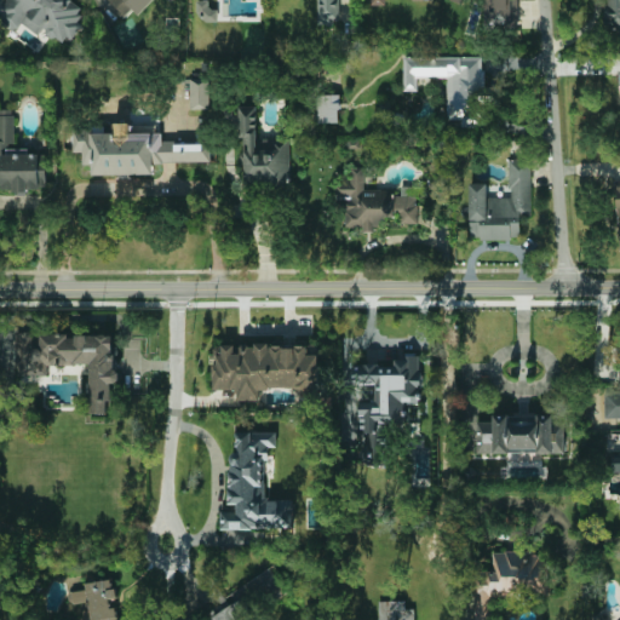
[(56,38),(51,38),(46,34),(44,27),(39,34),(33,29),(30,32),(18,22),(12,30),(0,21),(0,0),(73,0),(73,1),(81,7),(78,12),(81,16),(76,22),(81,24),(70,40),(67,36),(62,42),(56,38)]
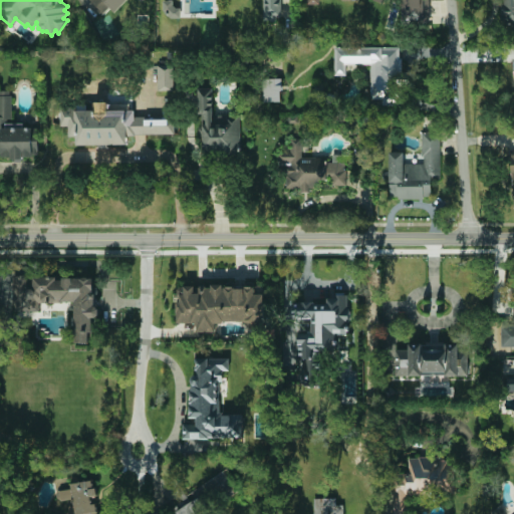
[(101,14),(100,15),(96,10),(97,9),(89,0),(116,0),(101,14)]
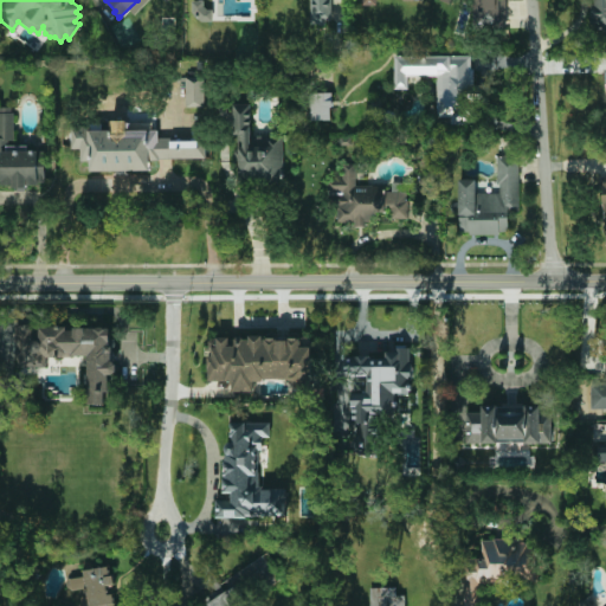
[(310,0),(311,24),(334,24),(333,0),(310,0)]
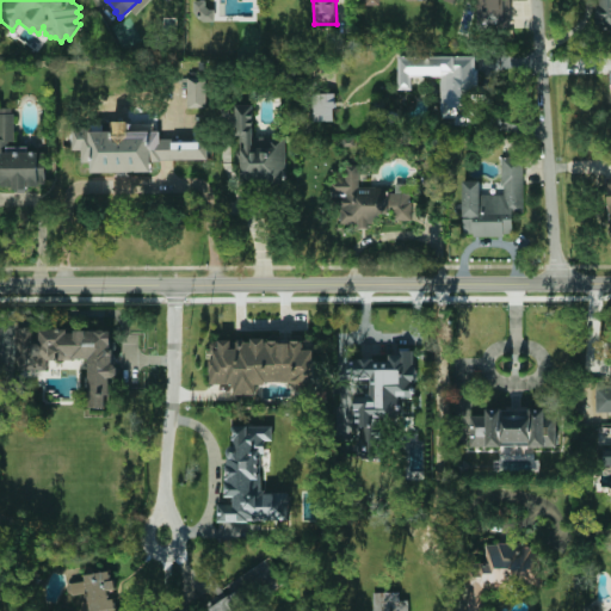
[(508,26),(508,0),(439,0),(440,1),(464,2),(463,0),(477,0),(477,25),(508,26)]
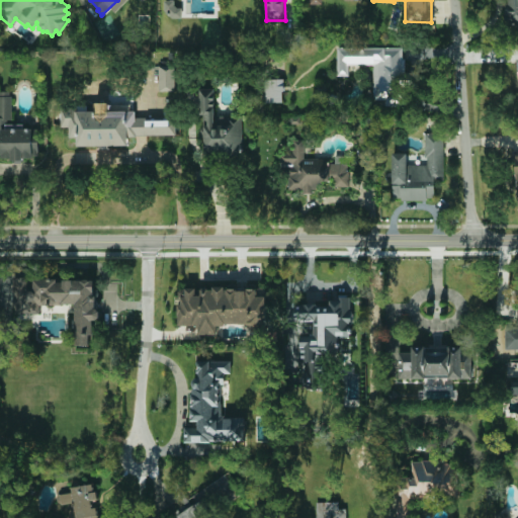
[(517,0),(506,0),(508,21),(512,21),(512,31),(517,30),(517,0)]
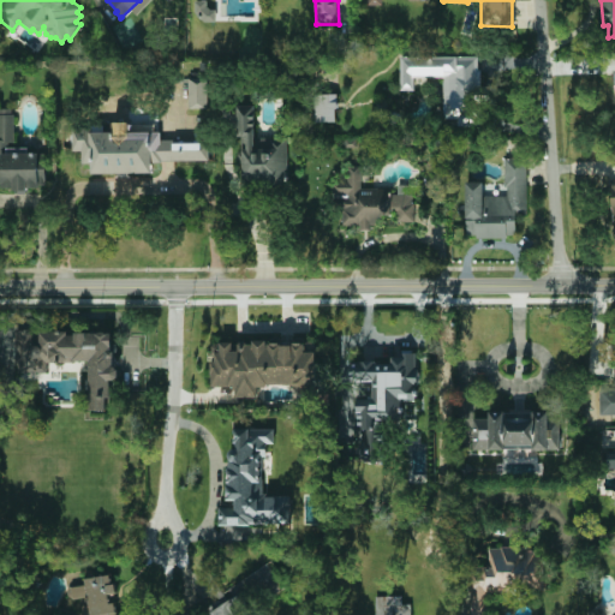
[(443,77),(443,119),(459,119),(459,125),(477,125),(477,106),(499,106),(499,87),(479,87),(479,57),(401,57),(400,90),(415,90),(415,77),(443,77)]
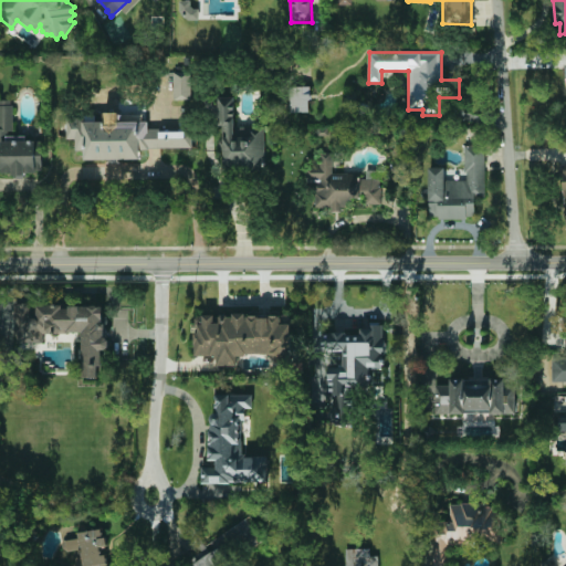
[(175,100),(192,100),(191,69),(174,70),(175,100)]
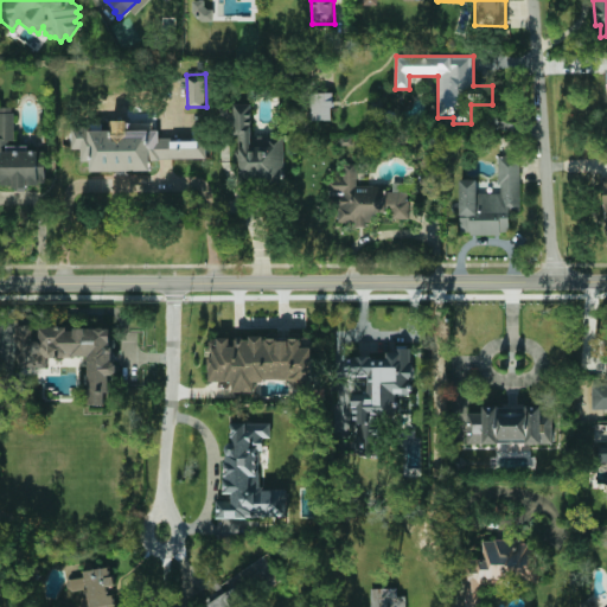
[(311,121),(333,120),(333,93),(311,94),(311,121)]
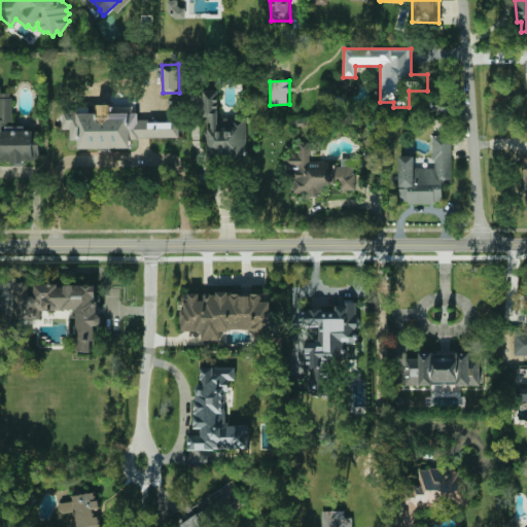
[(247,160),(247,118),(219,117),(219,91),(203,90),(203,117),(208,117),(208,159),(247,160)]
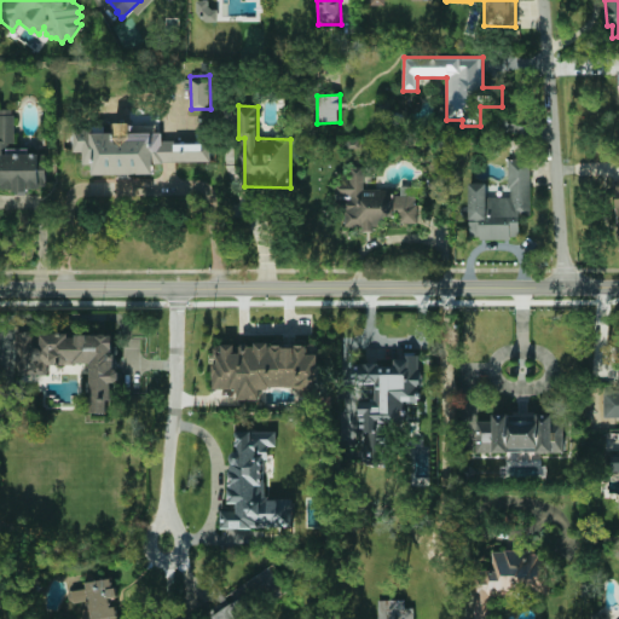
[(0,184),(3,185),(3,190),(47,190),(47,154),(28,154),(28,149),(15,149),(15,110),(0,109),(0,184)]
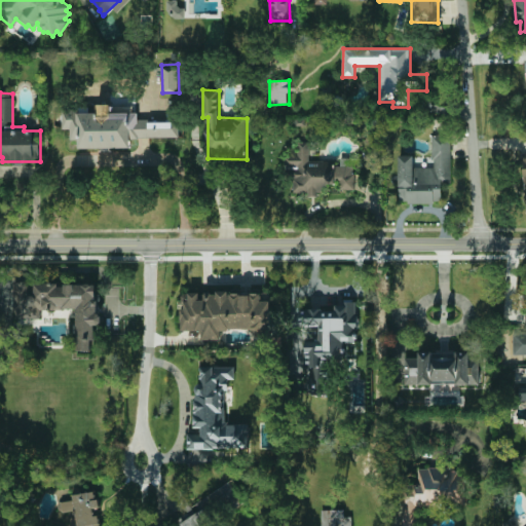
[(180,137),(180,120),(139,122),(138,112),(112,113),(112,104),(97,105),(97,112),(75,113),(75,109),(62,110),(63,129),(70,128),(71,140),(78,140),(79,149),(130,147),(130,139),(180,137)]
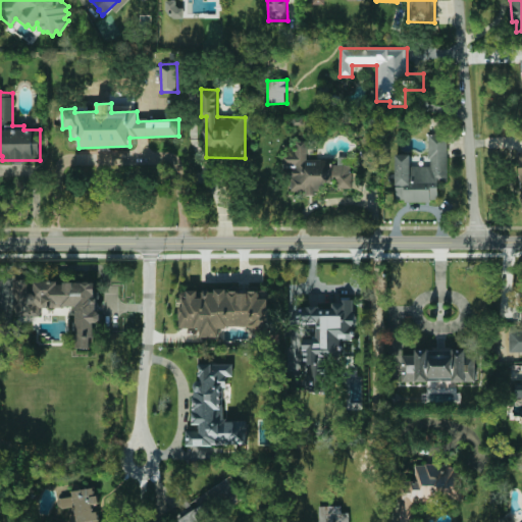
[(396,155),(397,201),(438,201),(438,183),(448,181),(447,134),(428,135),(429,166),(410,166),(410,155),(396,155)]
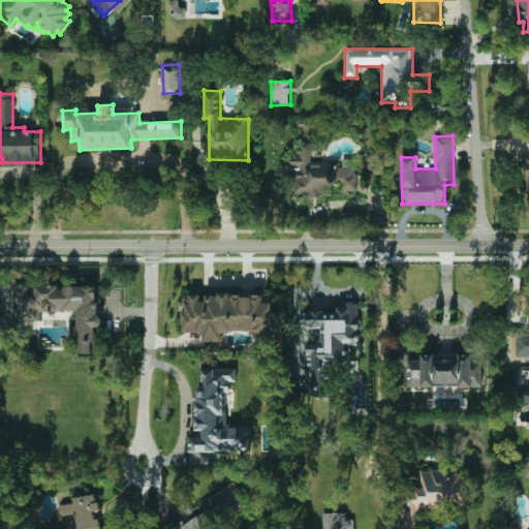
[(294,193),(311,193),(311,197),(320,197),(320,193),(329,193),(329,184),(342,184),(342,191),(359,190),(359,159),(339,159),(339,161),(311,162),(311,143),(300,143),(300,155),(285,155),(286,168),(293,168),(294,193)]
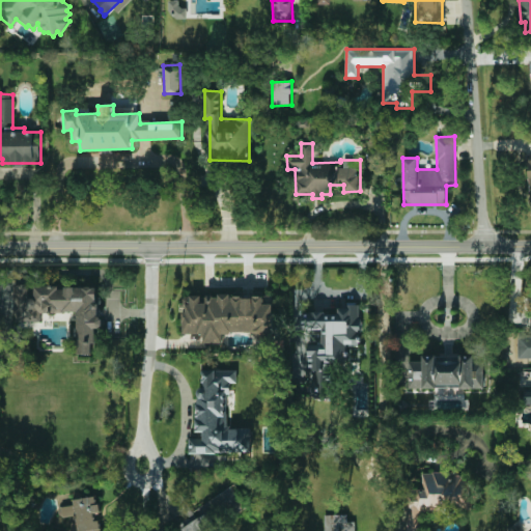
[(78,312),(78,354),(91,354),(91,343),(96,343),(96,328),(100,328),(100,286),(15,286),(15,323),(42,322),(42,312),(78,312)]
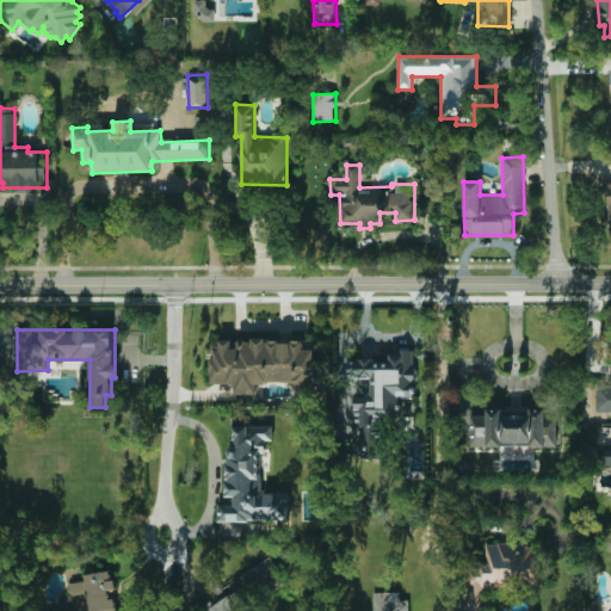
[(313,339),(238,341),(239,349),(232,349),(232,340),(213,340),(214,359),(210,360),(211,384),(234,384),(235,395),(258,394),(258,384),(315,382),(313,339)]
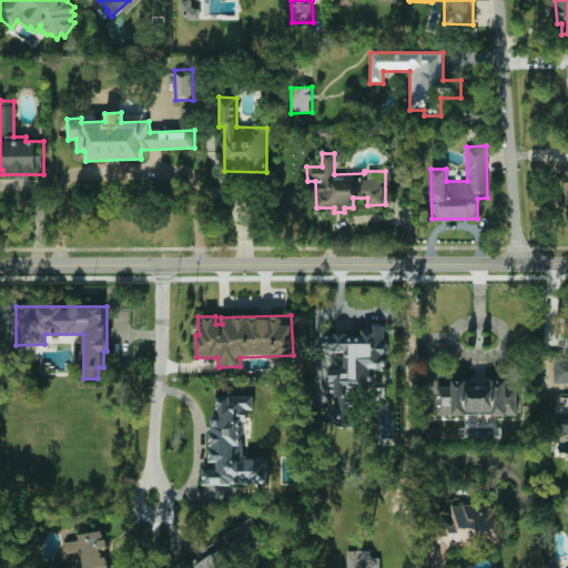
[(353,426),(354,387),(368,387),(369,371),(383,371),(384,355),(385,355),(386,327),(363,327),(363,335),(324,334),(324,352),(345,352),(344,368),(328,368),(328,397),(332,397),(331,426),(353,426)]
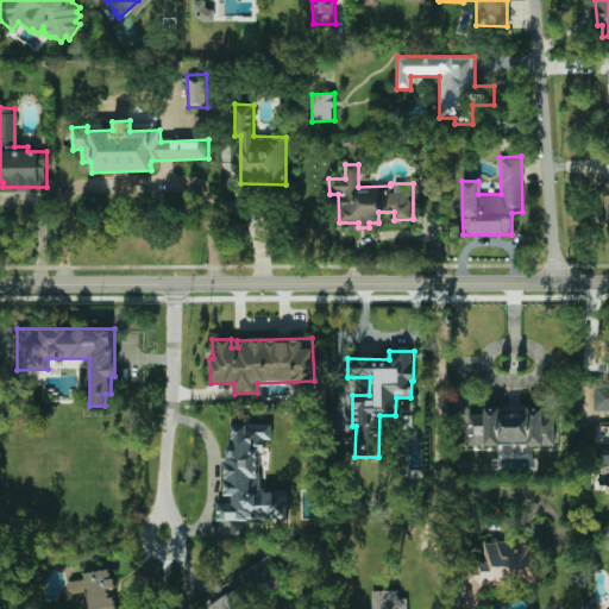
[(608,383),(595,383),(595,410),(608,410),(608,383)]
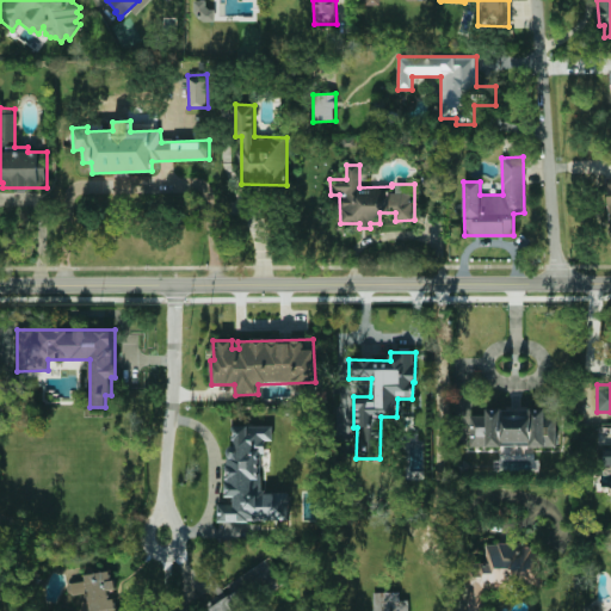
[(470,446),(557,446),(557,414),(547,414),(547,409),(487,409),(487,415),(470,415),(470,446)]
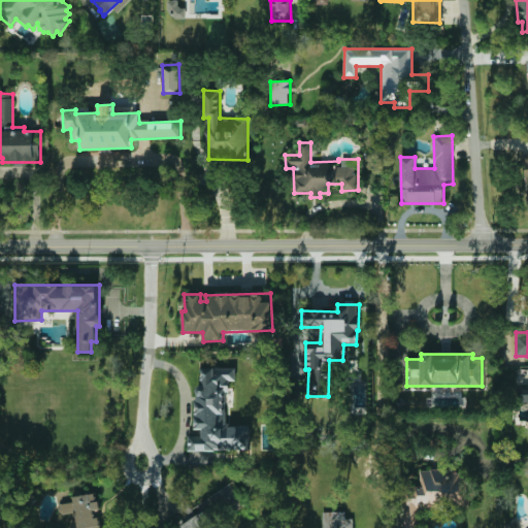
[(189,463),(218,463),(218,450),(251,450),(251,425),(227,426),(227,381),(236,381),(236,367),(202,367),(202,385),(196,385),(196,433),(189,433),(189,463)]
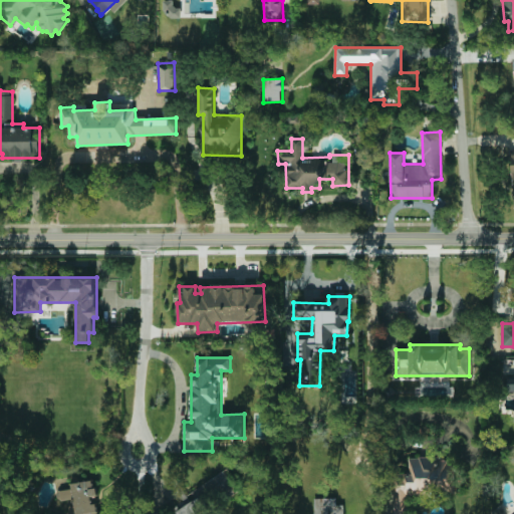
[(456,494),(456,459),(409,459),(410,473),(394,473),(394,513),(412,513),(412,495),(456,494)]
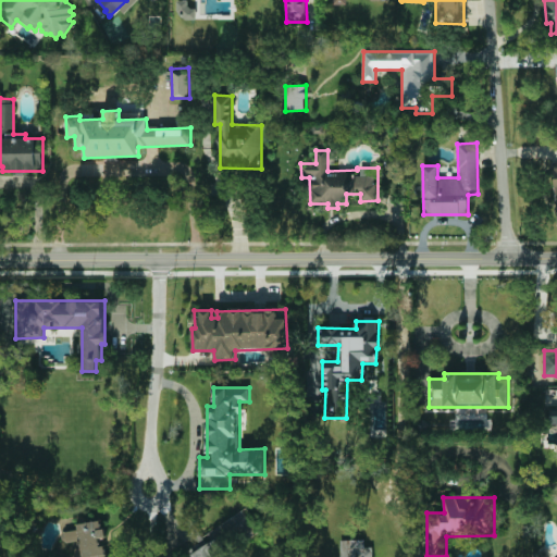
[(82,556),(107,556),(104,541),(106,541),(102,520),(76,523),(76,530),(64,532),(66,543),(79,541),(82,556)]
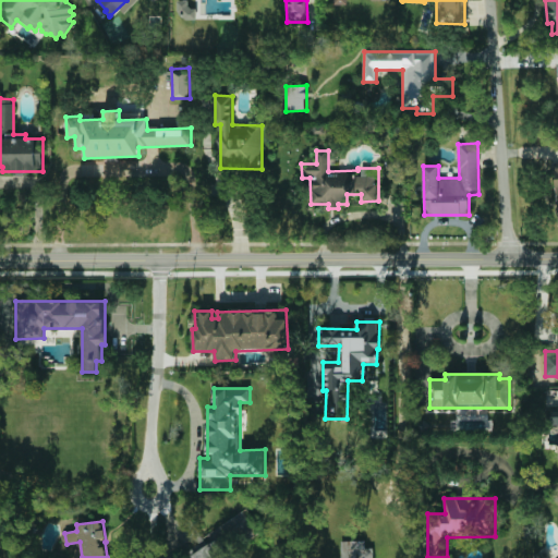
[(365,541),(341,541),(341,557),(374,557),(374,548),(365,548),(365,541)]
